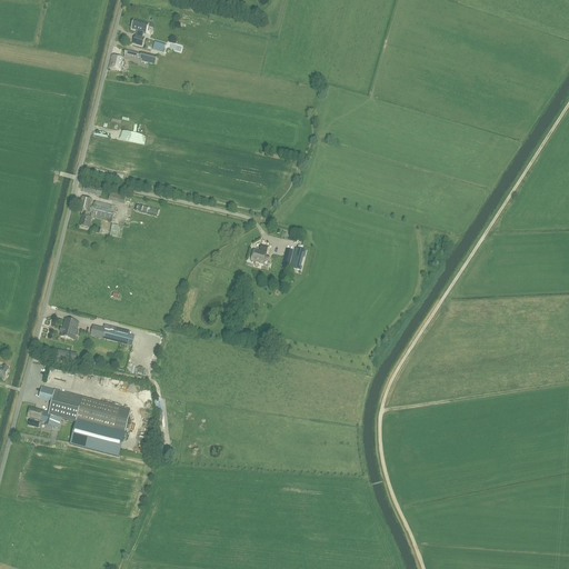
[(142,38),(143,32),(146,33),(148,23),(135,20),(132,29),(138,31),(137,36),(136,36),(133,43),(142,47),(145,38),(142,38)]
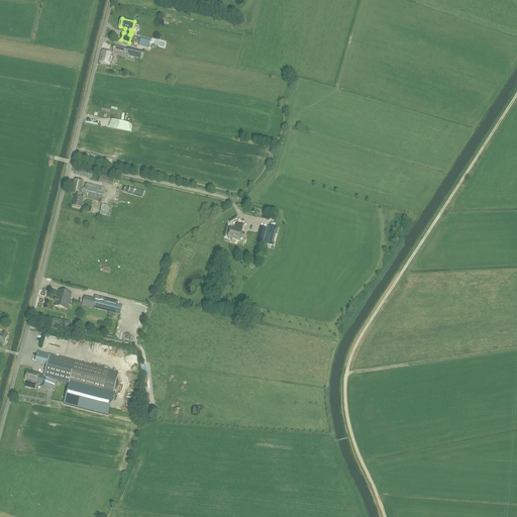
[(128,47),(127,48),(114,44),(113,49),(126,53),(128,57),(140,60),(142,52),(128,47)]
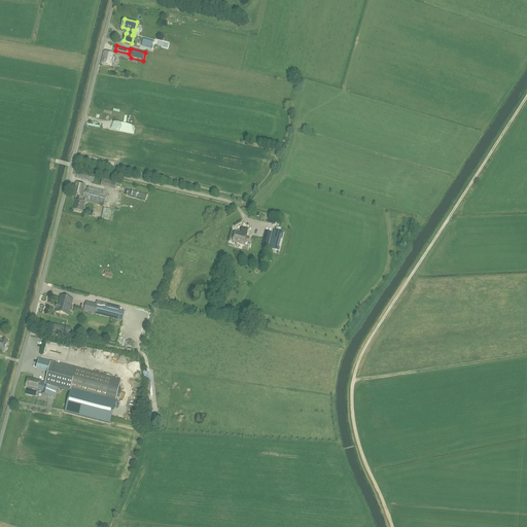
[(114,55),(104,51),(101,64),(111,66),(114,55)]
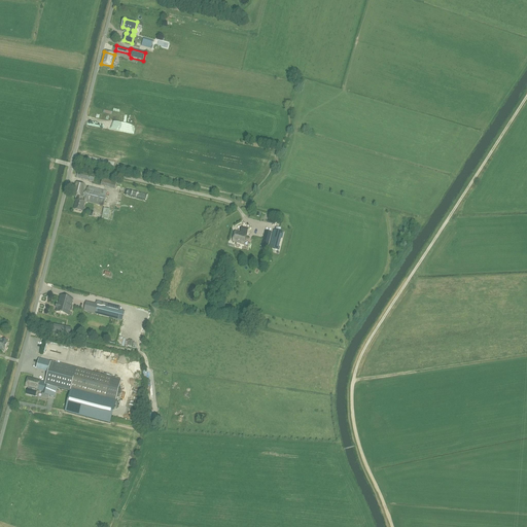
[(78,171),(76,177),(94,181),(95,176),(78,171)]
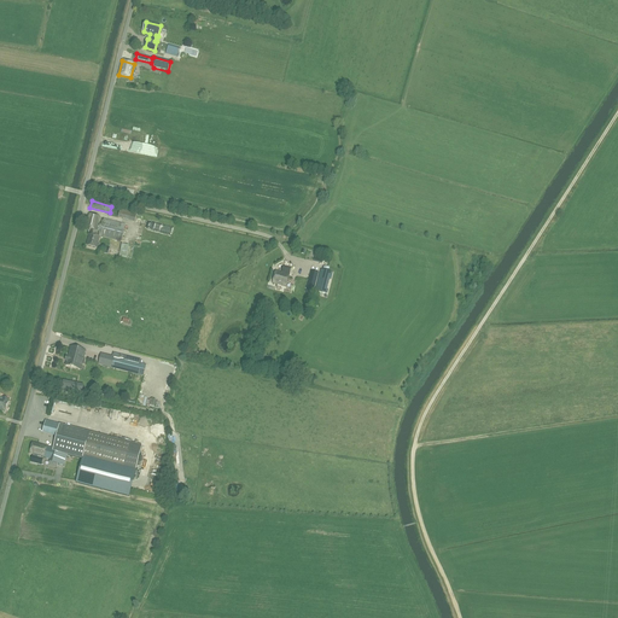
[(88,214),(85,228),(91,229),(89,235),(87,246),(97,249),(99,238),(94,237),(97,231),(99,232),(98,235),(121,243),(126,225),(103,219),(101,223),(99,223),(101,216),(88,214)]
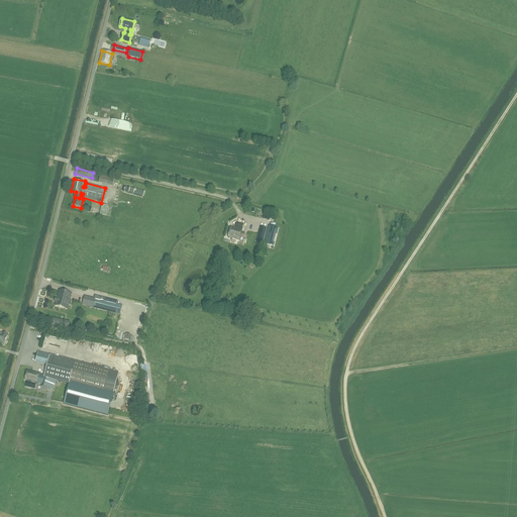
[(102,204),(100,214),(106,215),(108,206),(102,204)]
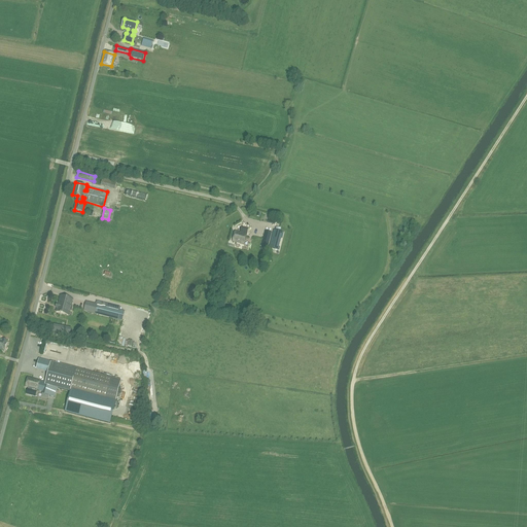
[(235,232),(233,242),(237,243),(240,244),(244,245),(245,241),(244,241),(245,239),(246,239),(248,230),(242,227),(241,233),(235,232)]
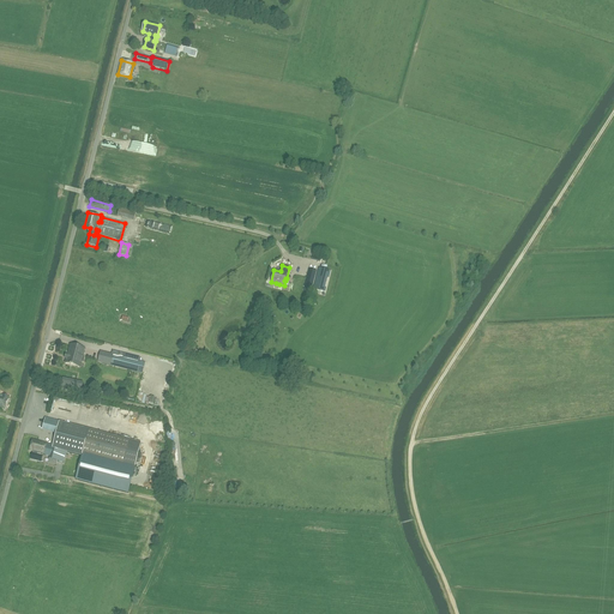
[(309,269),(305,287),(312,289),(317,271),(309,269)]
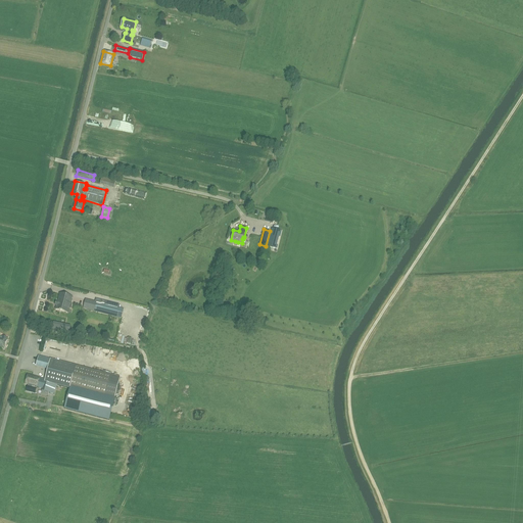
[(272,229),(268,246),(276,248),(280,231),(272,229)]
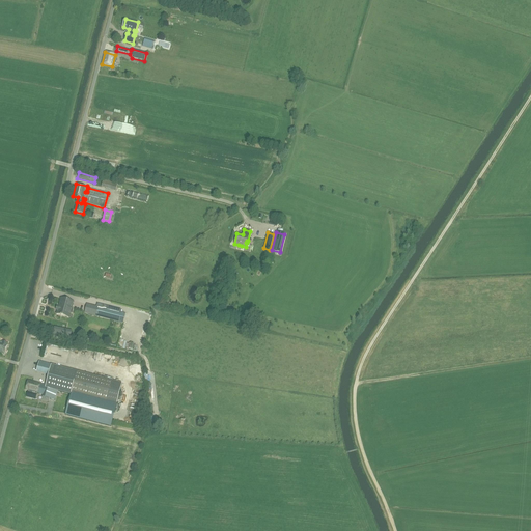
[(58,307),(57,306),(55,310),(57,311),(56,313),(66,316),(66,317),(70,318),(74,302),(73,302),(63,299),(61,299),(60,303),(58,307)]
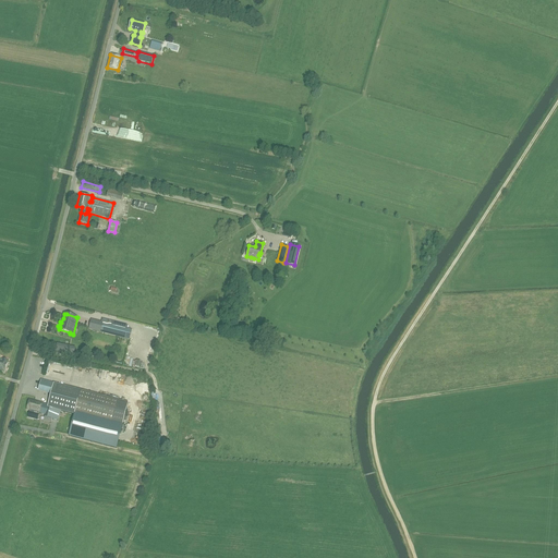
[(92,319),(88,329),(130,340),(132,329),(126,328),(107,323),(108,320),(101,318),(101,322),(92,319)]
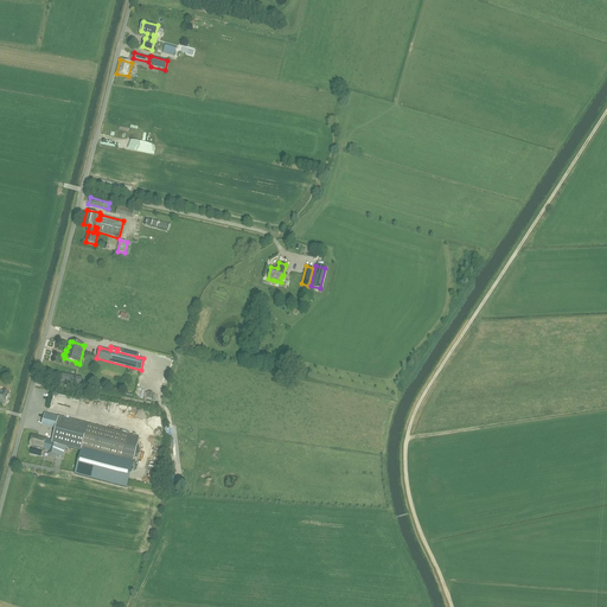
[(82,379),(62,375),(61,383),(80,388),(82,379)]
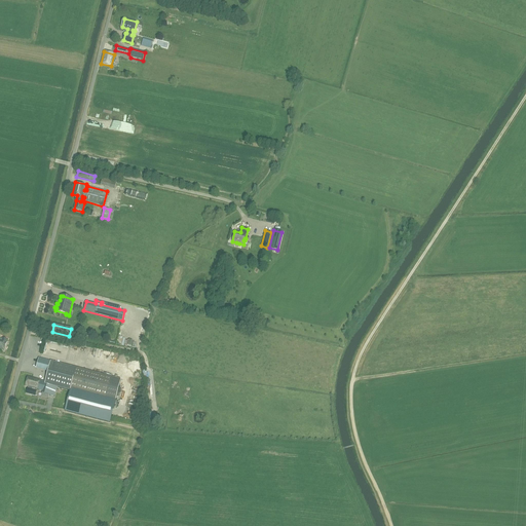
[(28,376),(25,386),(28,387),(27,393),(35,396),(36,391),(37,391),(37,389),(42,390),(42,392),(48,395),(54,397),(57,387),(63,388),(70,390),(65,410),(65,411),(110,423),(111,420),(116,400),(106,398),(111,377),(82,370),(53,362),(39,358),(37,368),(47,371),(44,381),(40,380),(28,376)]
